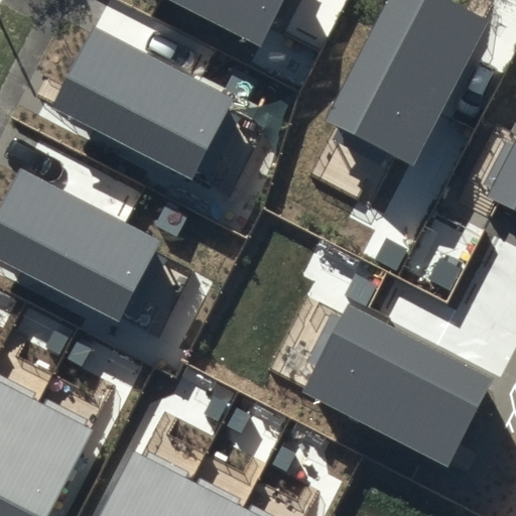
[(165,0),(259,47),(283,0),(165,0)]
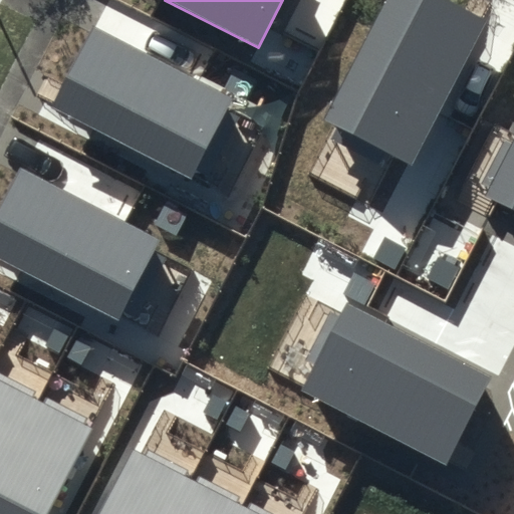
[(410,165),(485,20),(446,0),(382,0),(321,119),(410,165)]
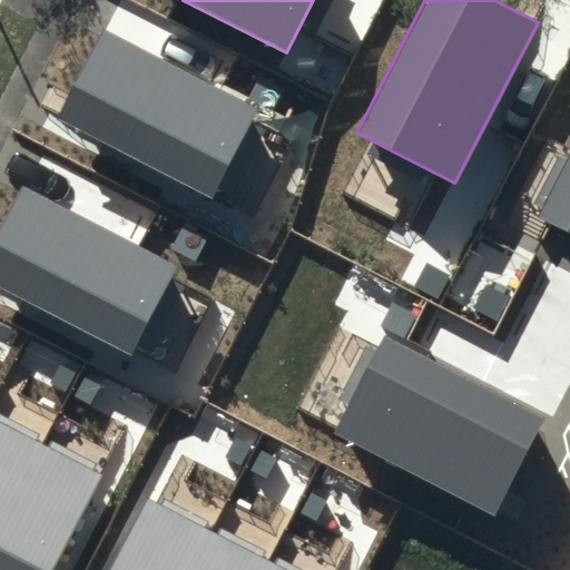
[(210,197),(257,108),(105,29),(58,118),(210,197)]
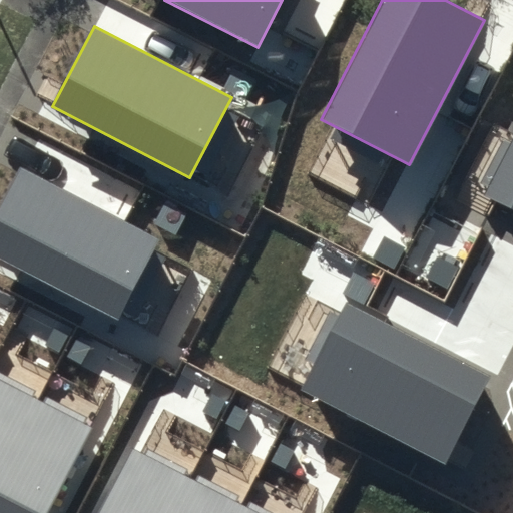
[(512,211),(512,138),(483,196),(512,211)]
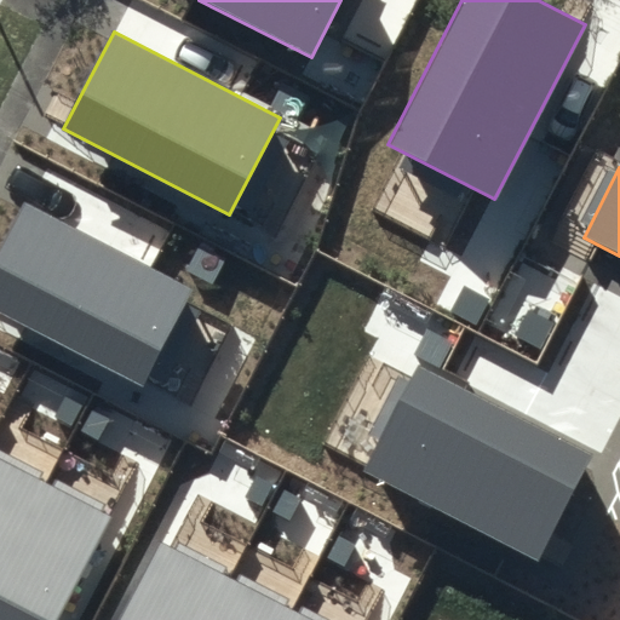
[(0,311),(143,388),(195,288),(26,199),(0,246),(0,311)]
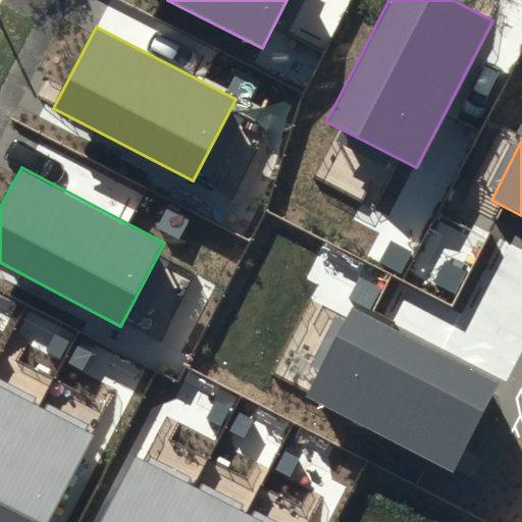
[(191,219),(170,207),(159,226),(178,239),(191,219)]
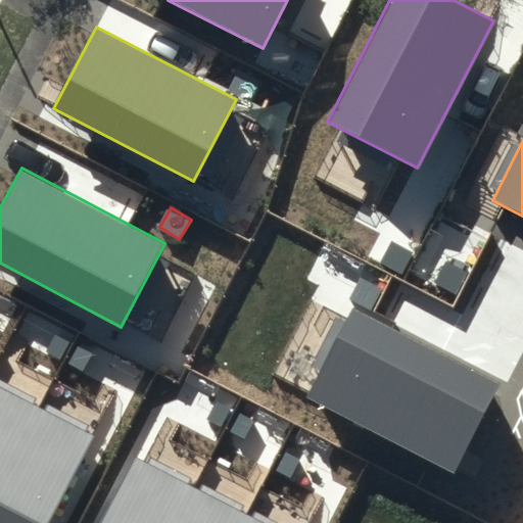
[(413,254),(392,242),(381,262),(401,274),(413,254)]
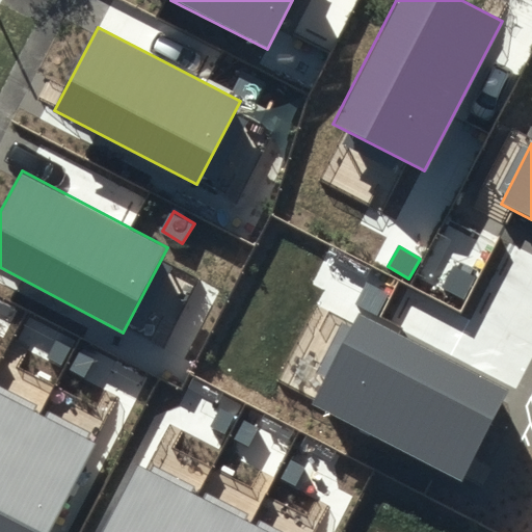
[(475,278),(454,267),(444,287),(464,298),(475,278)]
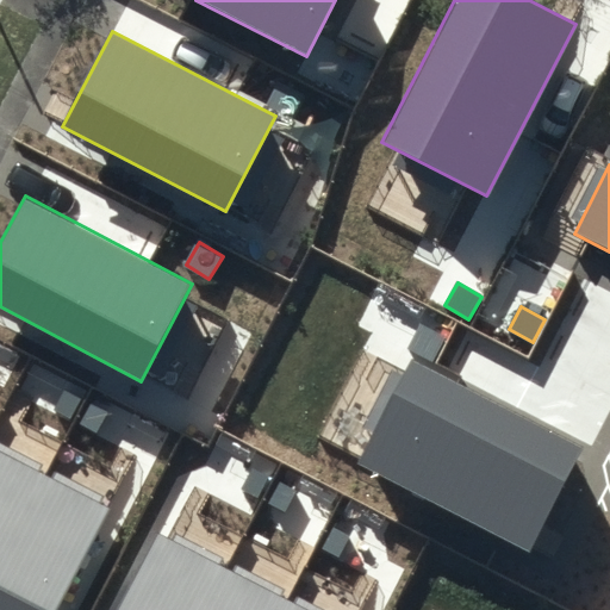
[(446,337),(423,324),(410,348),(433,361),(446,337)]
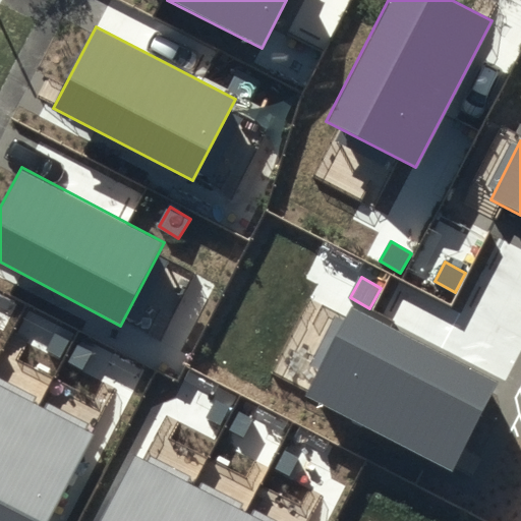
[(450,471),(497,381),(351,306),(304,397),(450,471)]
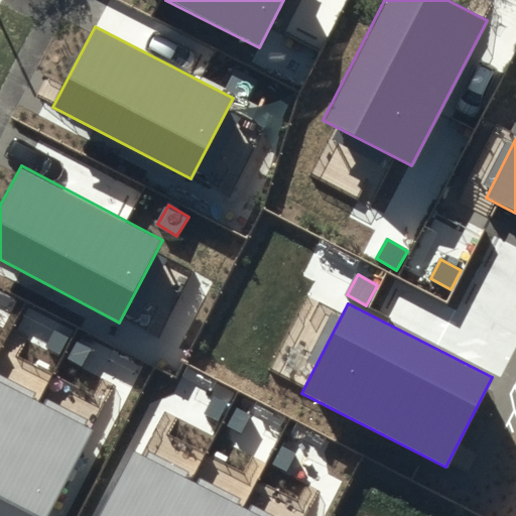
[(69,338),(55,331),(46,348),(59,355),(69,338)]
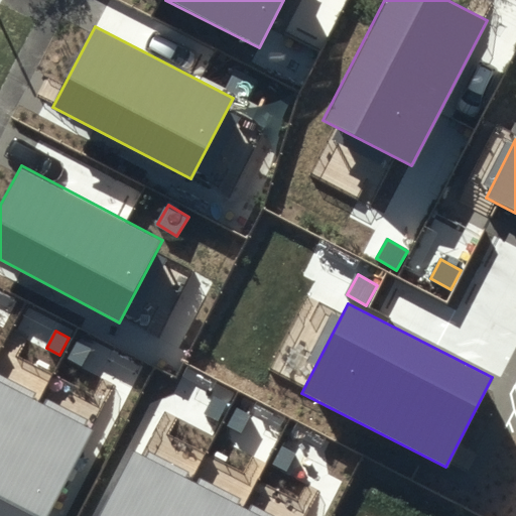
[(91,350),(78,343),(68,360),(81,367),(91,350)]
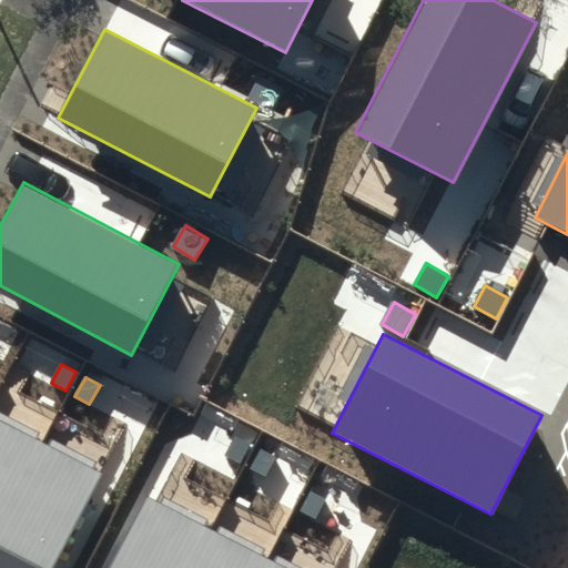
[(0,567),(52,567),(102,474),(0,421),(0,567)]
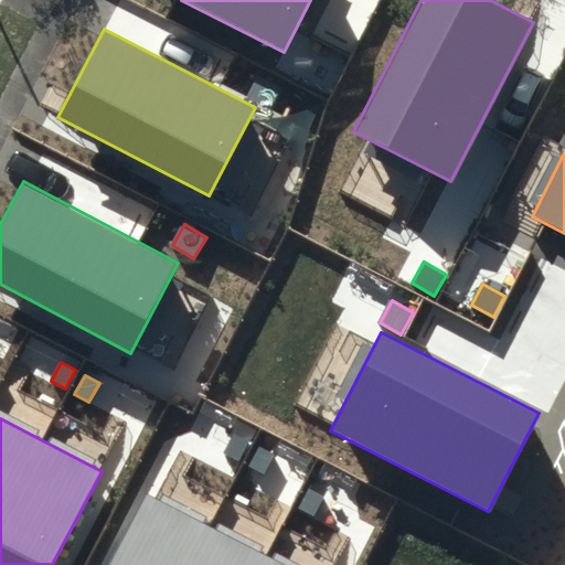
[(247,440),(233,433),(223,451),(237,459),(247,440)]
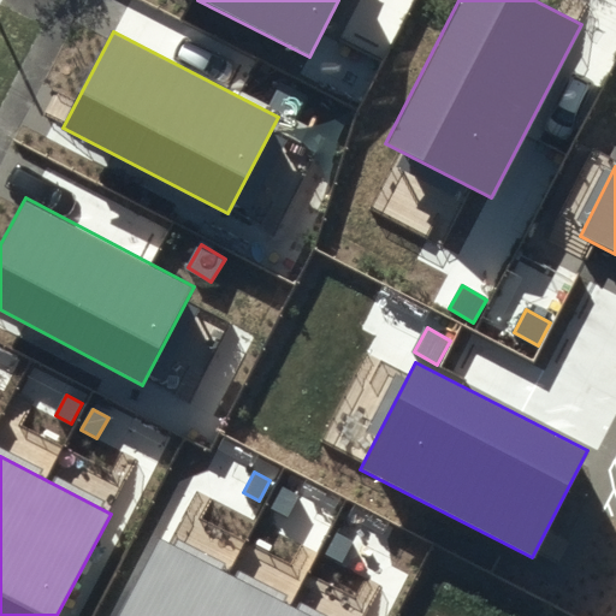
[(298,496),(283,487),(272,507),(288,516),(298,496)]
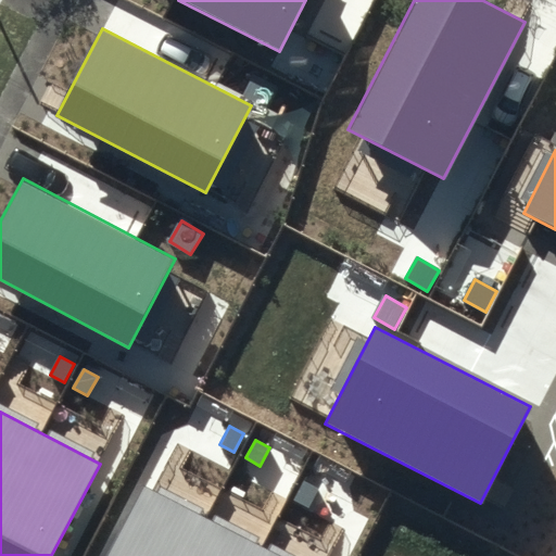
[(317,490),(303,481),(293,500),(306,507),(317,490)]
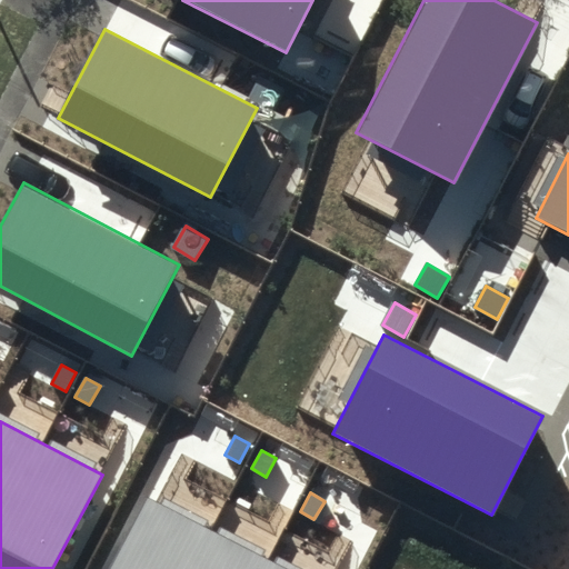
[(283,568),(145,497),(107,568),(283,568)]
